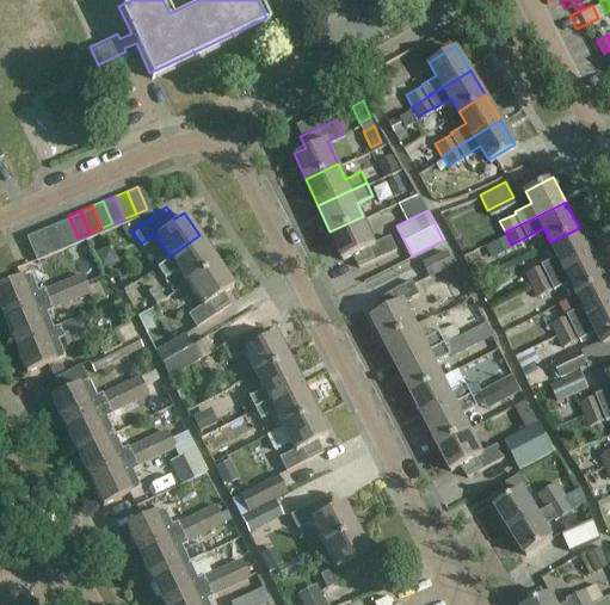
[(57,220),(67,242),(78,238),(68,215),(57,220)]
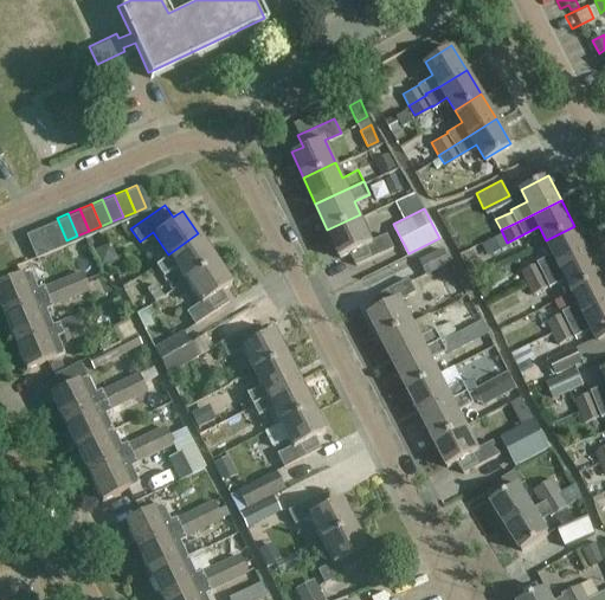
[(360,214),(327,230),(339,255),(349,250),(354,263),(393,245),(386,230),(371,237),(360,214)]
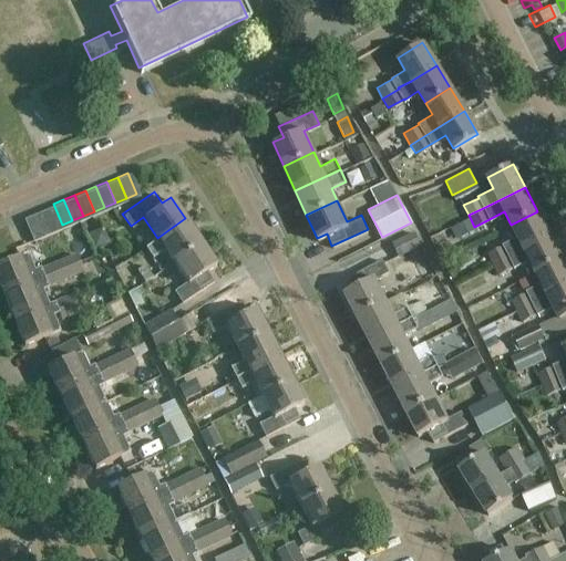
[(51,229),(62,225),(53,204),(42,208),(51,229)]
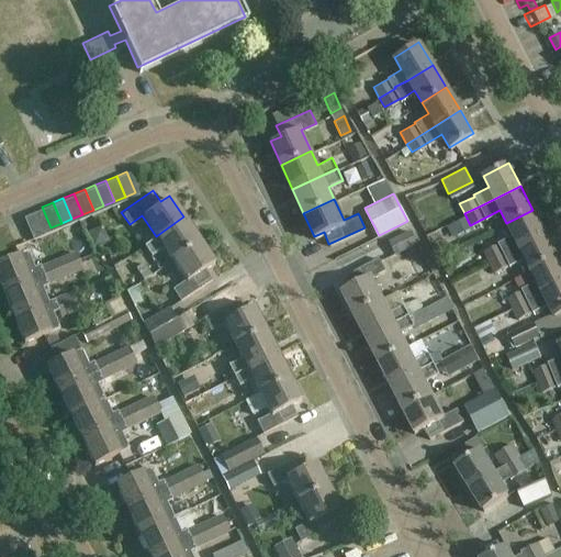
[(31,211),(41,232),(51,227),(42,207),(31,211)]
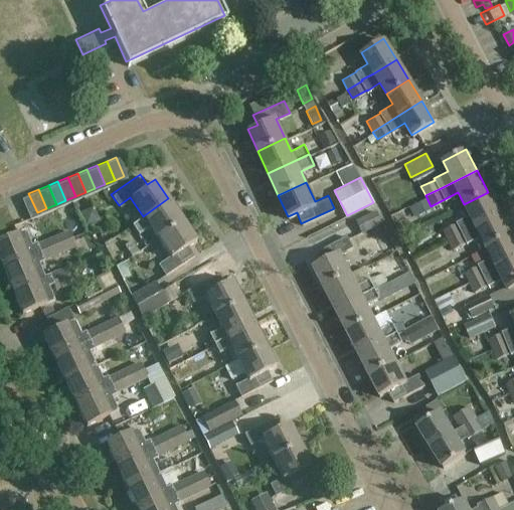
[(456,220),(456,222),(443,228),(448,239),(463,232),(463,231),(499,213),(488,192),(464,204),(469,214),(456,220)]
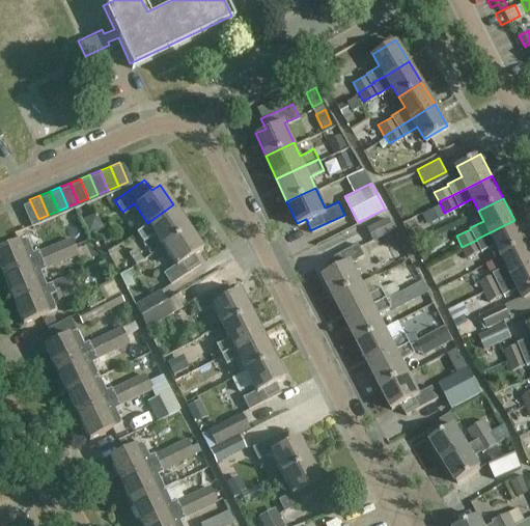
[(28,223),(38,219),(29,199),(20,203),(28,223)]
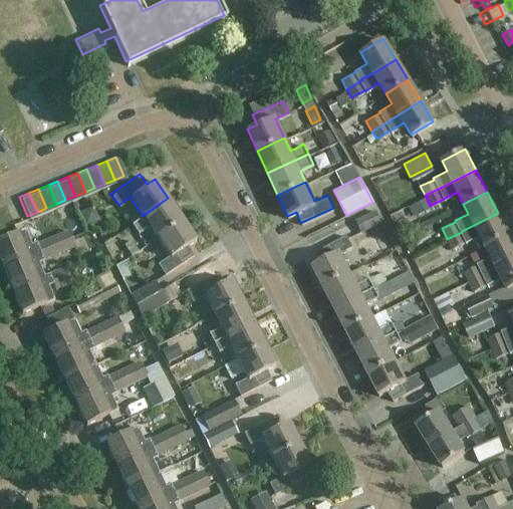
[(430,206),(425,196),(409,205),(413,214),(430,206)]
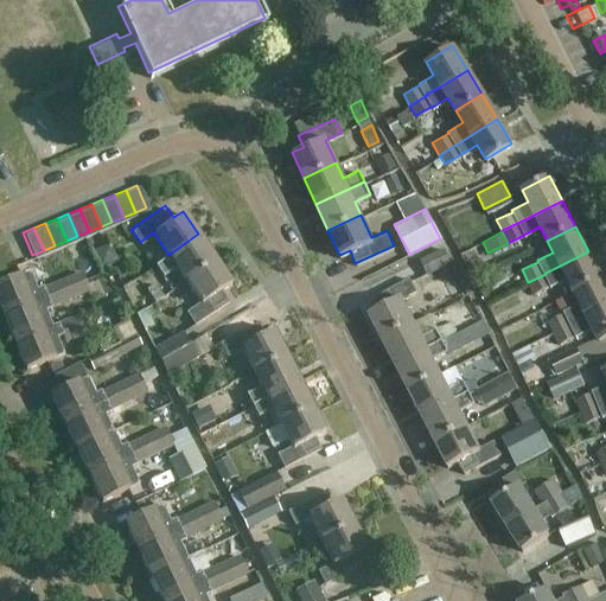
[(185,277),(215,257),(198,234),(168,255),(155,264),(161,273),(176,263),(185,277)]
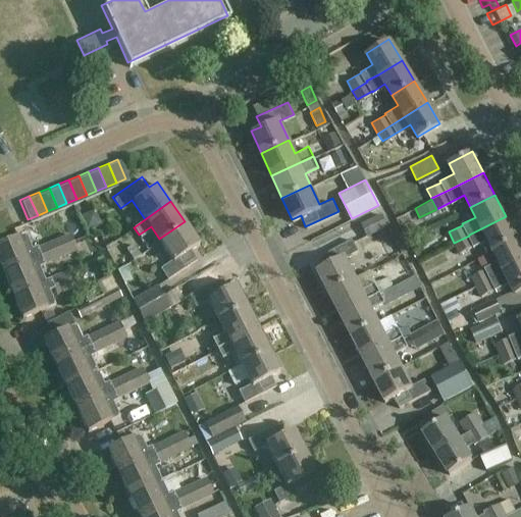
[(92,207),(81,212),(87,223),(98,218),(92,207)]
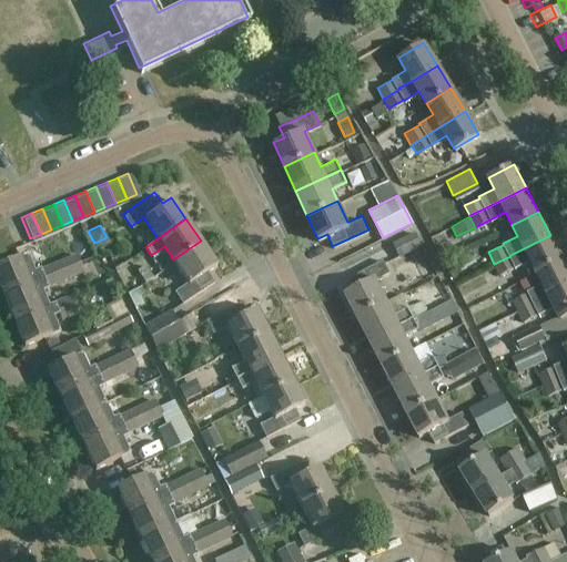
[(412,248),(423,243),(417,230),(393,241),(398,254),(412,248)]
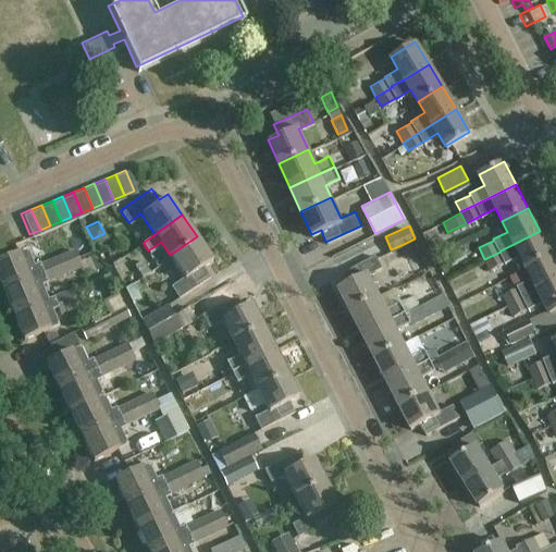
[(526,268),(552,255),(540,231),(501,250),(501,252),(484,259),(489,269),(506,261),(505,260),(518,254),(526,268)]
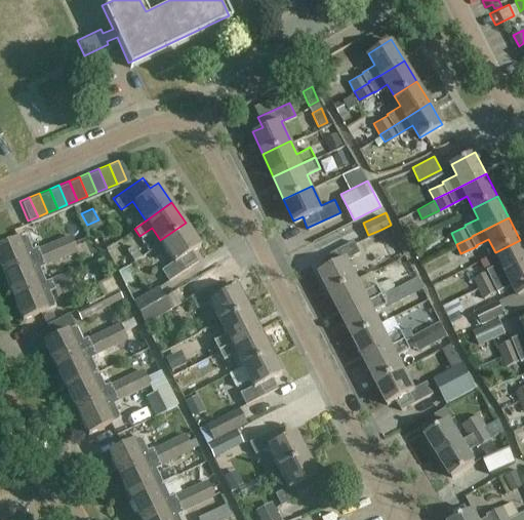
[(186,223),(160,240),(172,258),(160,267),(168,278),(197,257),(192,248),(200,243),(186,223)]
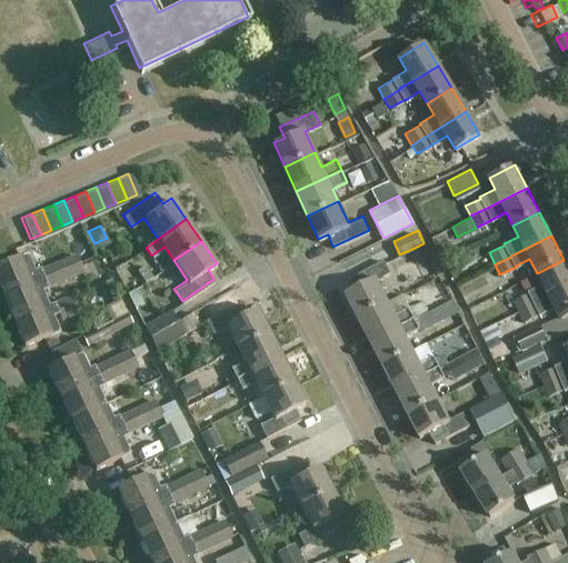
[(0,291),(42,274),(47,284),(65,277),(58,259),(39,267),(39,264),(35,267),(27,250),(0,261),(0,291)]
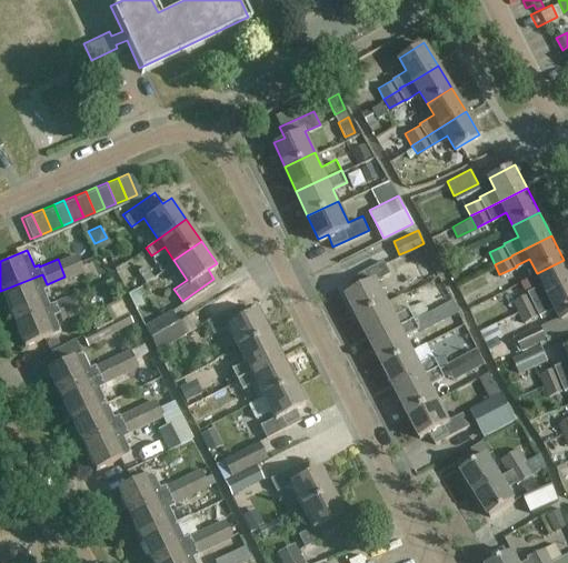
[(76,252),(58,259),(65,277),(83,270),(76,252)]
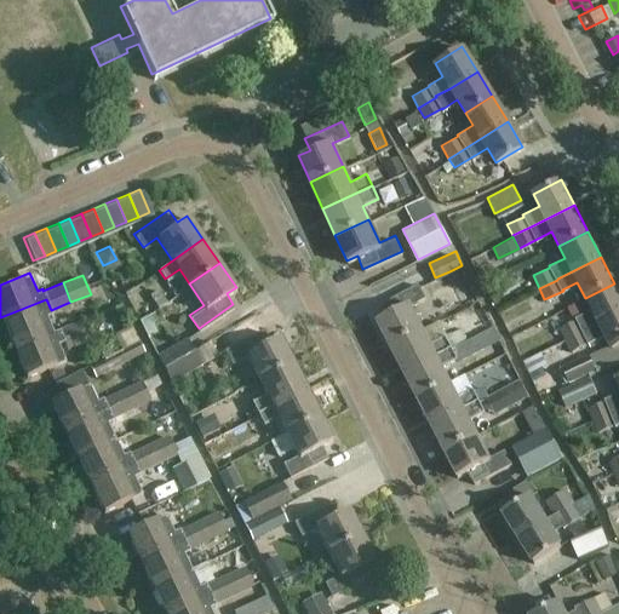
[(374,320),(387,344),(419,328),(408,305),(424,297),(417,282),(379,302),(385,314),(374,320)]
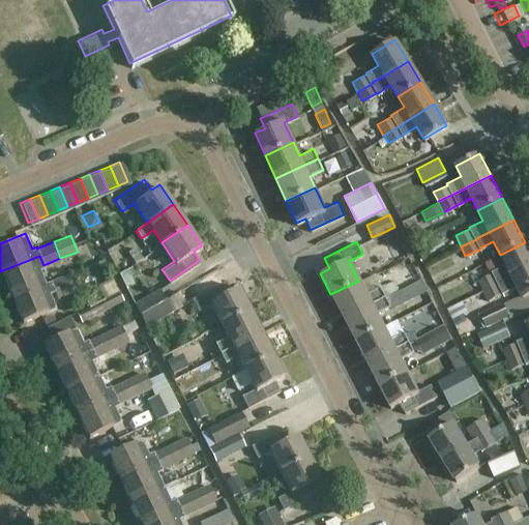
[(483,291),(528,267),(528,251),(525,242),(500,255),(505,265),(477,280),(483,291)]
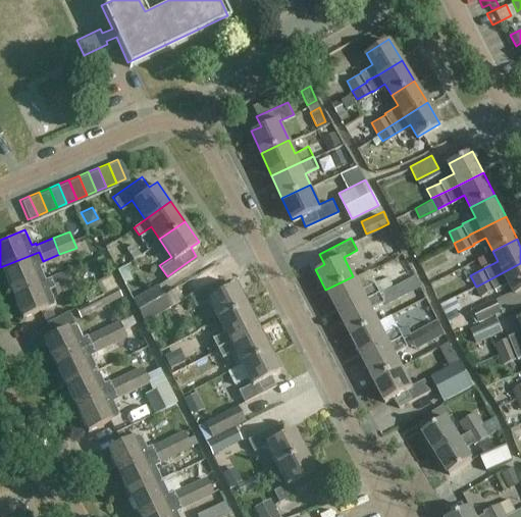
[(0,267),(9,291),(45,277),(40,264),(43,263),(43,261),(39,252),(0,267)]
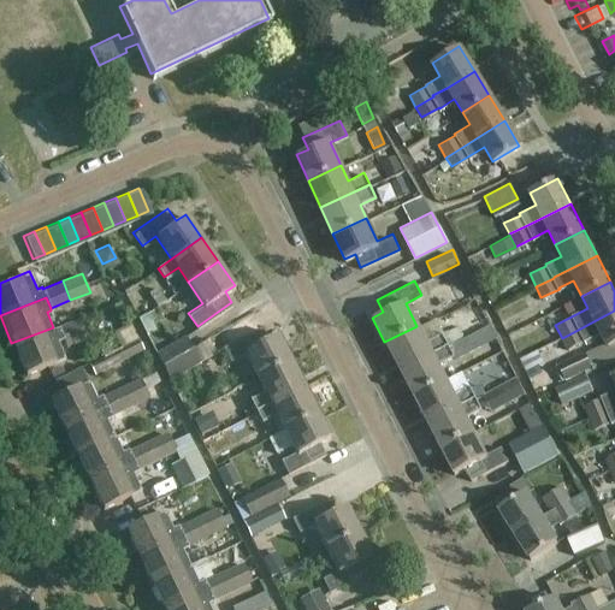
[(147,329),(155,325),(152,318),(158,314),(154,307),(139,314),(147,329)]
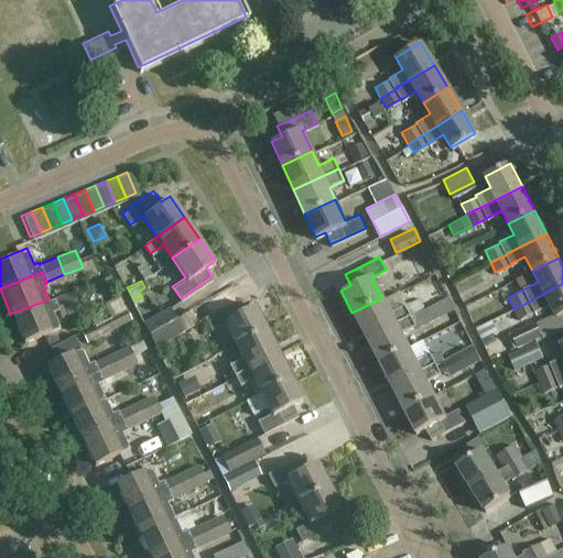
[(562,284),(515,309),(519,318),(549,304),(556,318),(562,314),(562,284)]
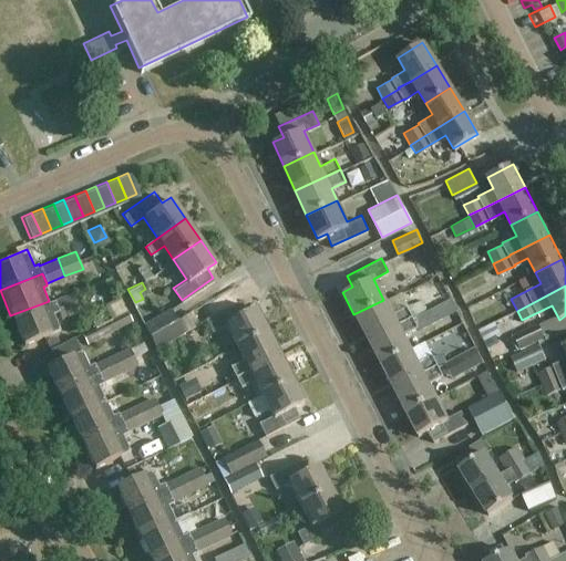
[(91,309),(102,309),(101,289),(90,290),(91,309)]
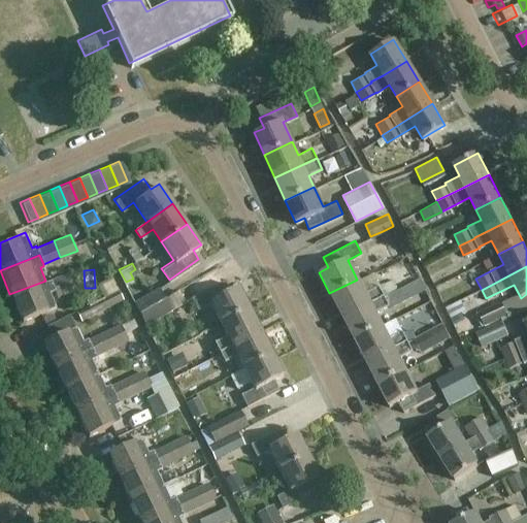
[(45,281),(9,294),(20,319),(55,304),(50,291),(55,289),(57,294),(74,288),(68,272),(45,282),(45,281)]
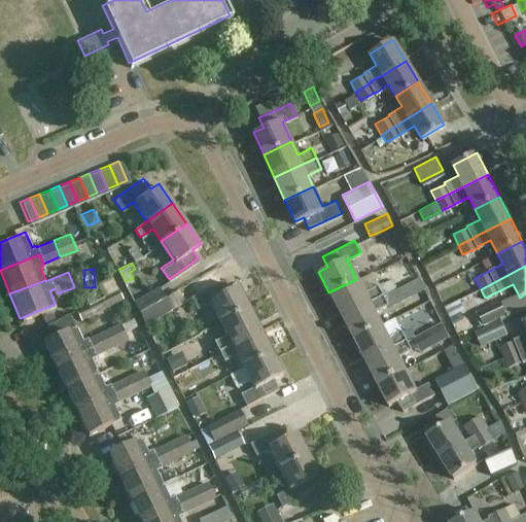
[(416,278),(404,284),(410,298),(422,290),(416,278)]
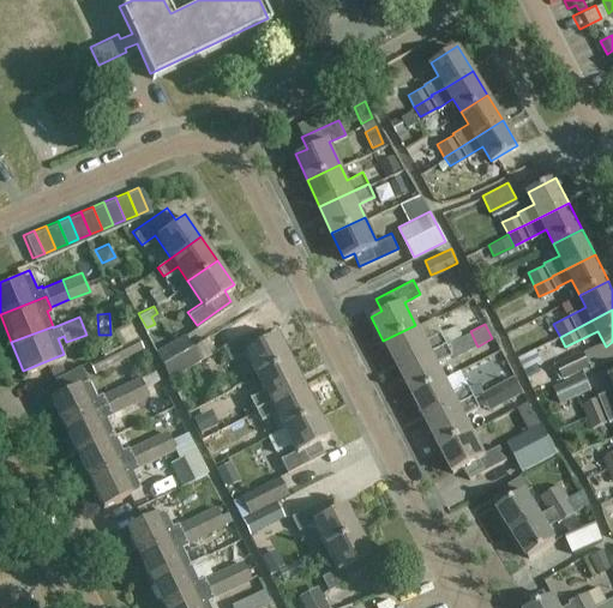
[(256,373),(288,356),(275,331),(265,337),(259,325),(221,343),(228,357),(244,350),(256,373)]
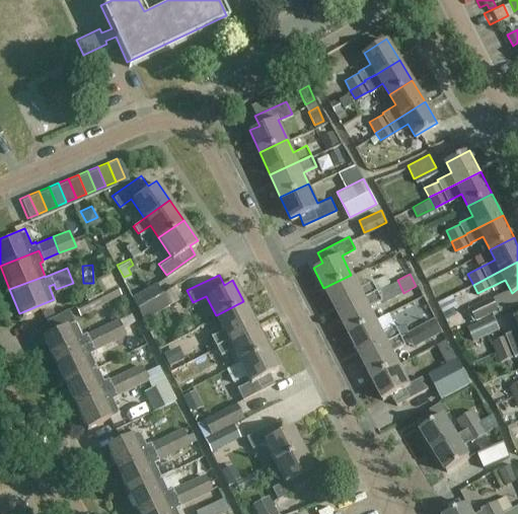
[(336,310),(376,290),(371,280),(358,287),(351,275),(323,288),(336,310)]
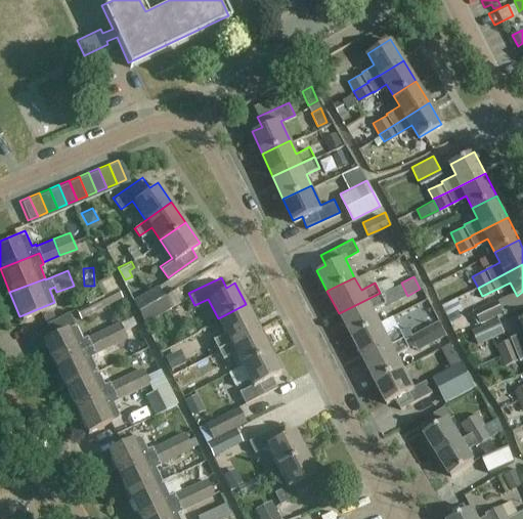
[(132,298),(138,309),(165,295),(158,284),(132,298)]
